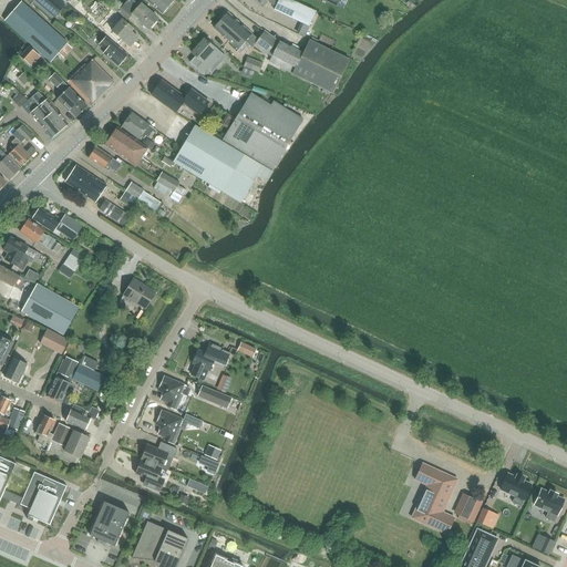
[(33,0),(39,4),(55,18),(65,6),(59,0),(33,0)]
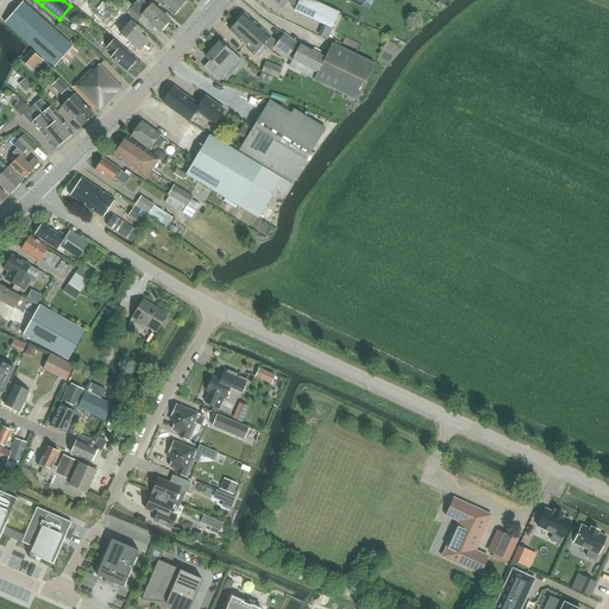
[(137,0),(126,13),(137,22),(142,16),(159,31),(169,20),(151,5),(149,7),(140,0),(137,0)]
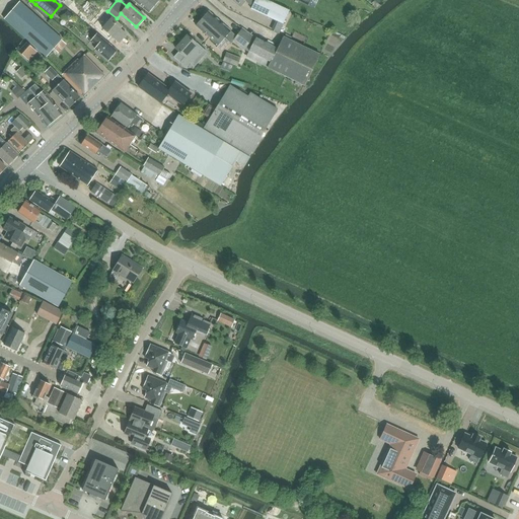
[(133,0),(148,12),(157,0),(133,0)]
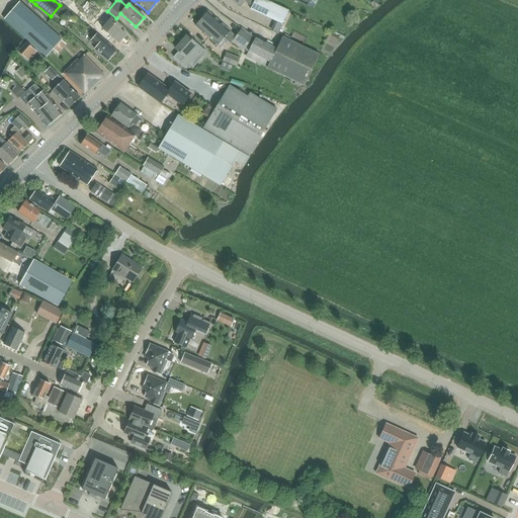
[(254,0),(250,9),(274,20),(282,23),(288,10),(264,0),(254,0)]
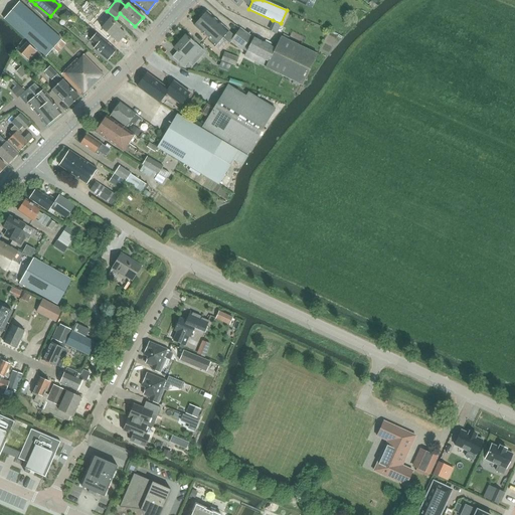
[(61,39),(19,2),(4,19),(46,56),(61,39)]
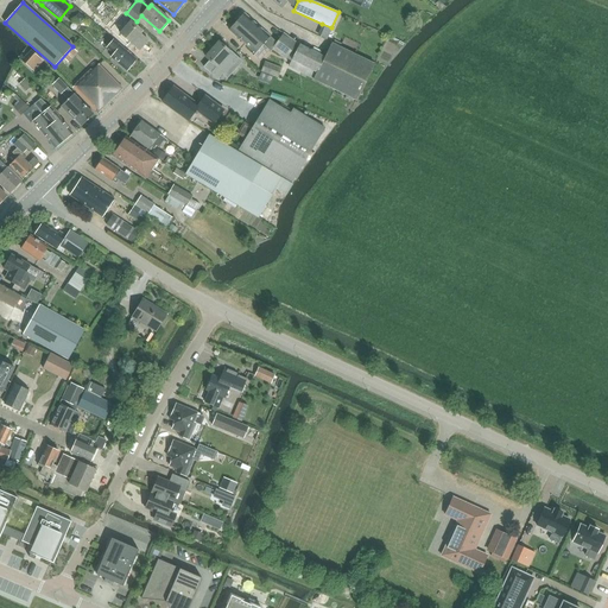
[(245,14),(236,24),(263,45),(270,52),(273,49),(285,58),(297,45),(284,35),(277,43),(245,14)]
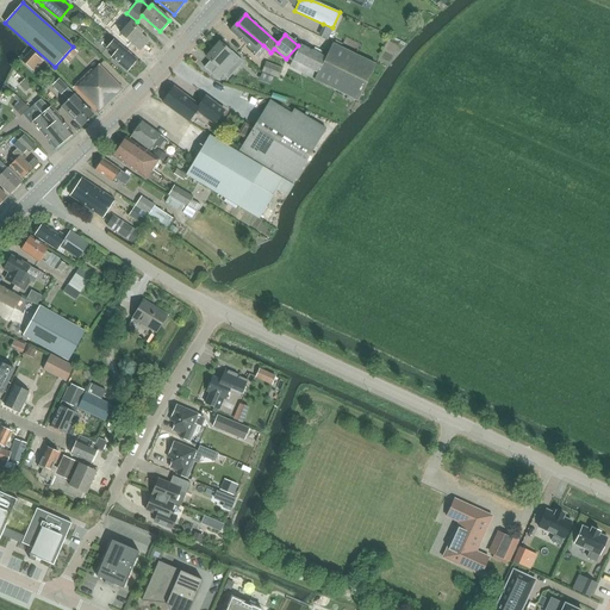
[(120,33),(139,50),(147,41),(141,36),(143,32),(130,22),(120,33)]
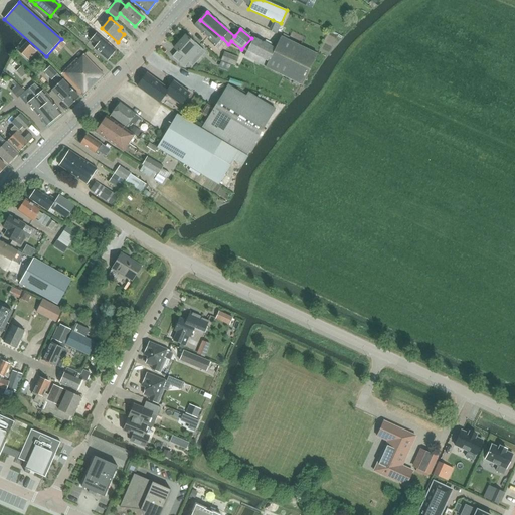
[(216,45),(222,38),(200,20),(194,26),(216,45)]
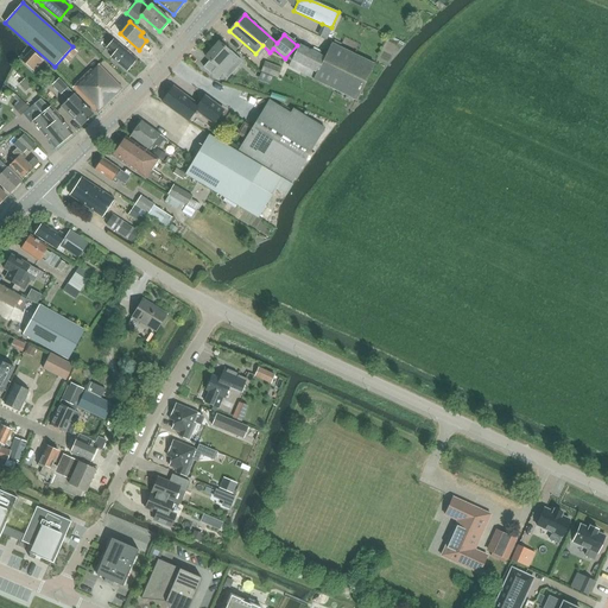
[(320,46),(323,39),(308,32),(304,39),(320,46)]
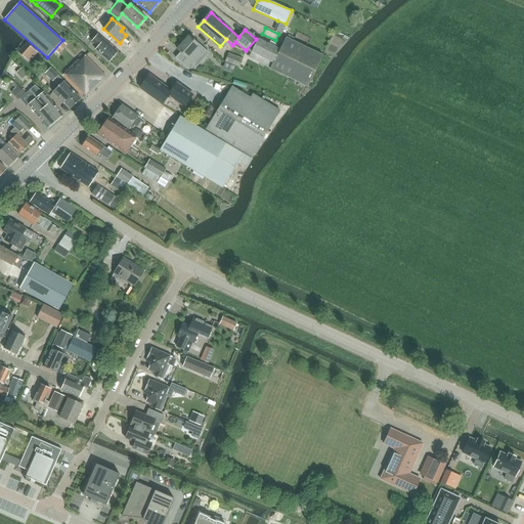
[(95,50),(107,61),(116,52),(97,36),(92,42),(97,47),(95,50)]
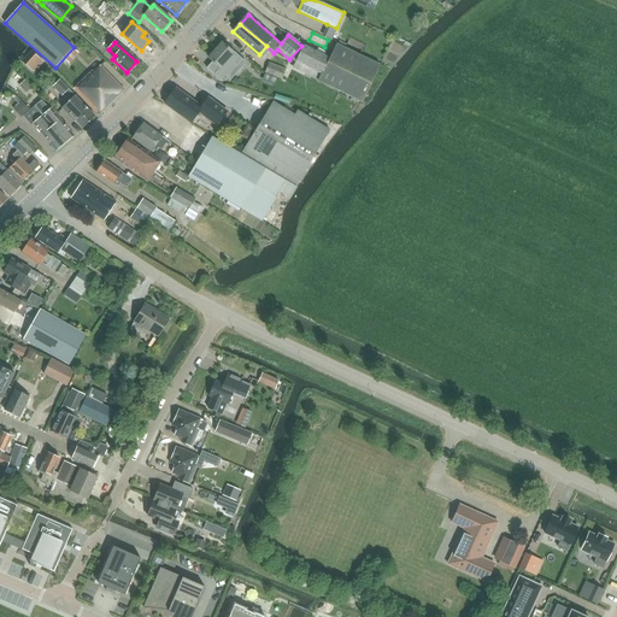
[(212,62),(206,68),(221,81),(225,75),(230,80),(246,63),(234,52),(233,54),(222,43),(209,58),(212,62)]
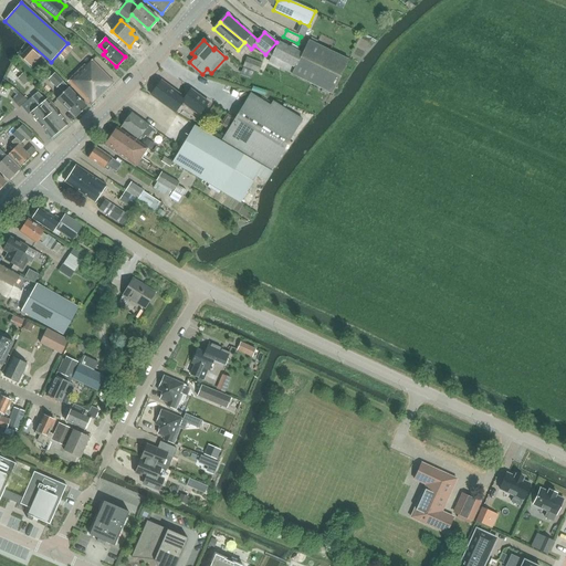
[(279,41),(271,56),(268,62),(291,75),(332,95),(349,60),(308,40),(302,53),(279,41)]
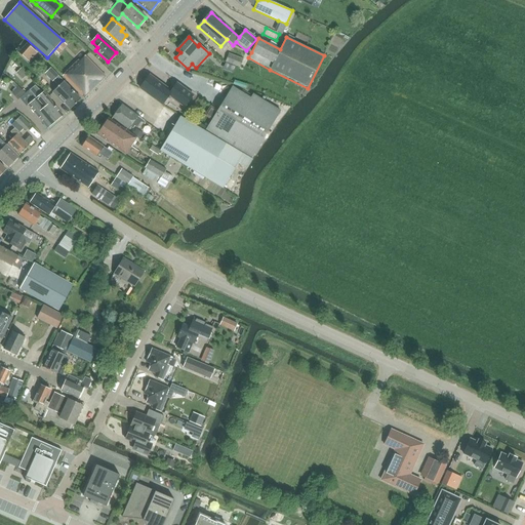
[(38,53),(28,43),(19,52),(30,63),(38,53)]
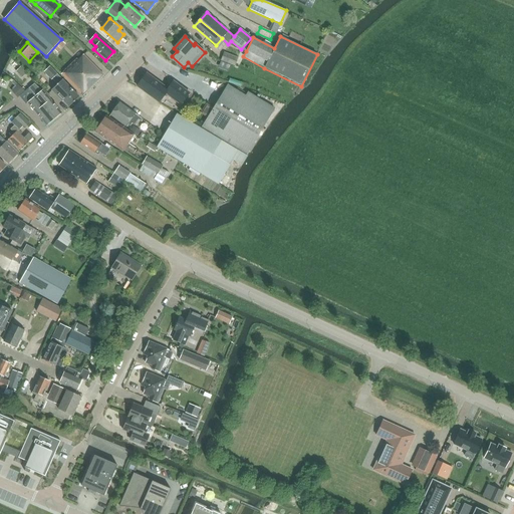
[(225,53),(222,61),(235,65),(237,58),(225,53)]
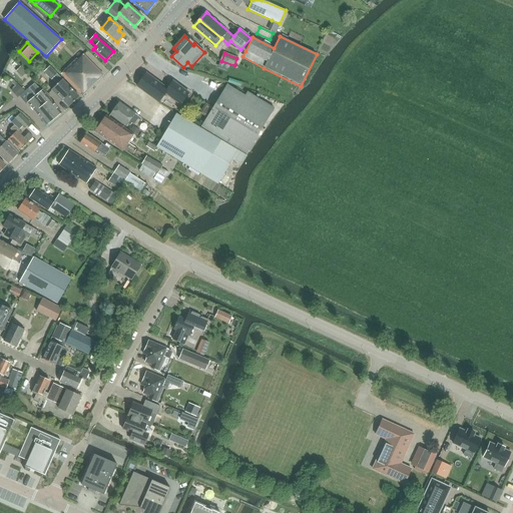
[(76,59),(61,74),(81,95),(102,75),(83,55),(77,60),(76,59)]
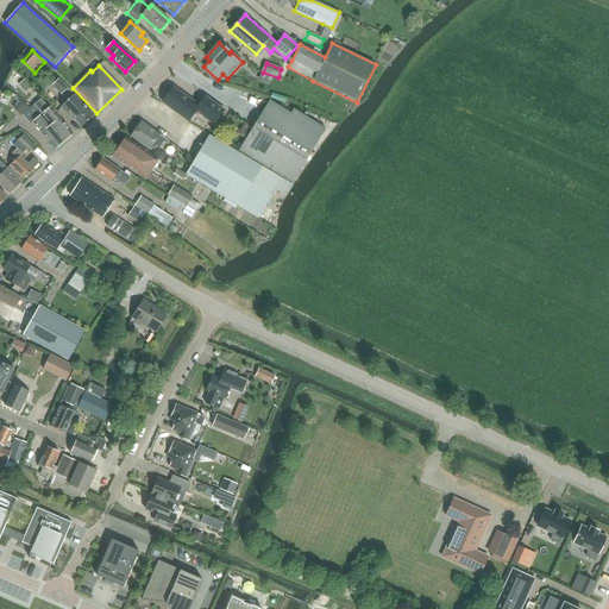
[(94,115),(87,107),(58,79),(52,86),(62,95),(62,94),(68,100),(62,107),(74,120),(75,119),(82,126),(94,115)]
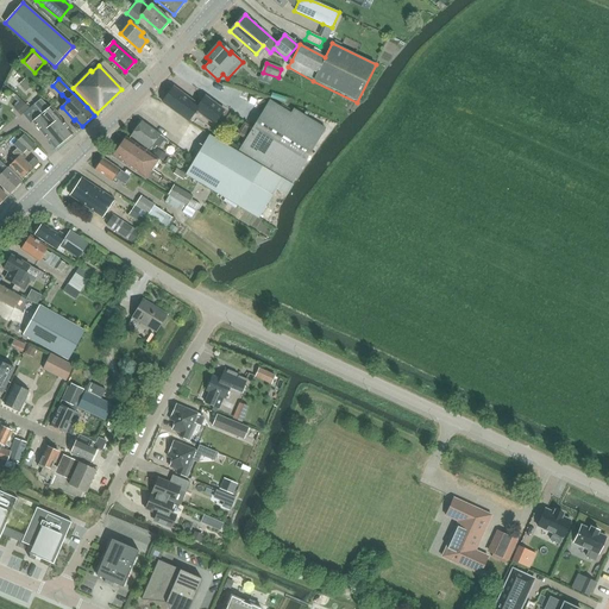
[(24,80),(19,85),(26,92),(31,87),(24,80)]
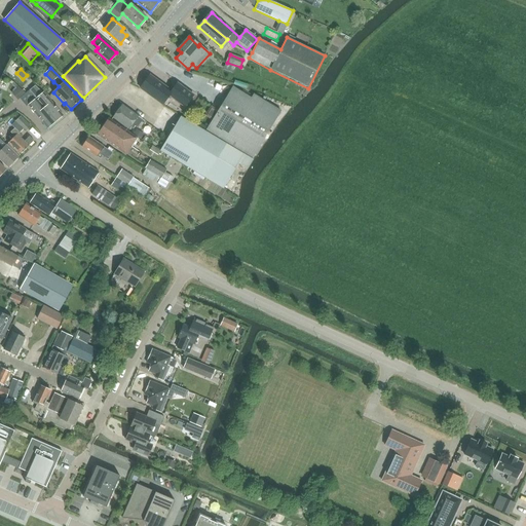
[(150,75),(140,88),(162,105),(170,96),(185,107),(193,96),(178,83),(172,91),(150,75)]
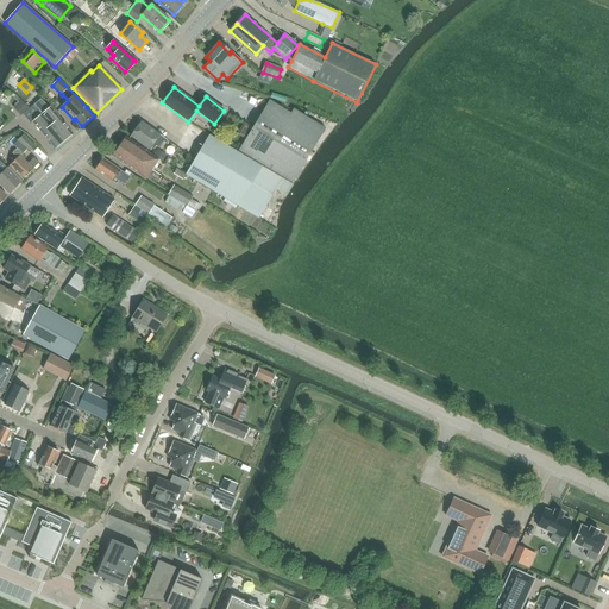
[(271,95),(270,100),(284,105),(286,100),(271,95)]
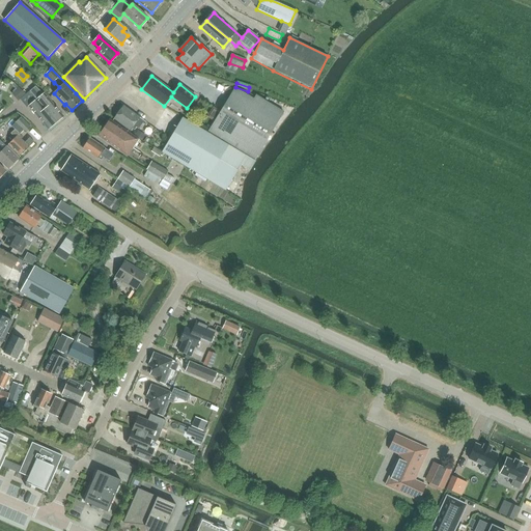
[(38,103),(55,123),(63,117),(53,103),(51,105),(43,94),(35,87),(29,92),(32,95),(38,103)]
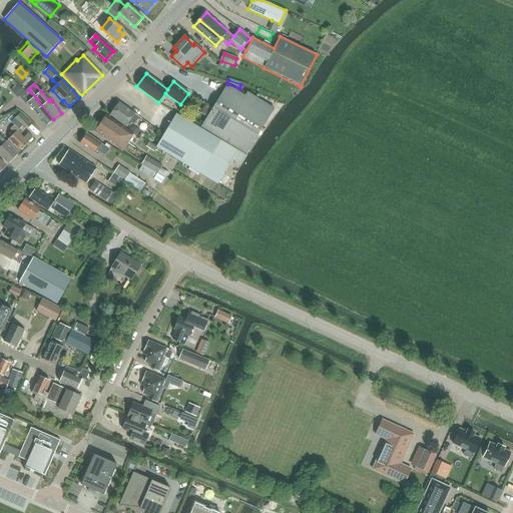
[(201,127),(240,149),(247,154),(275,107),(247,92),(245,95),(226,84),(201,127)]
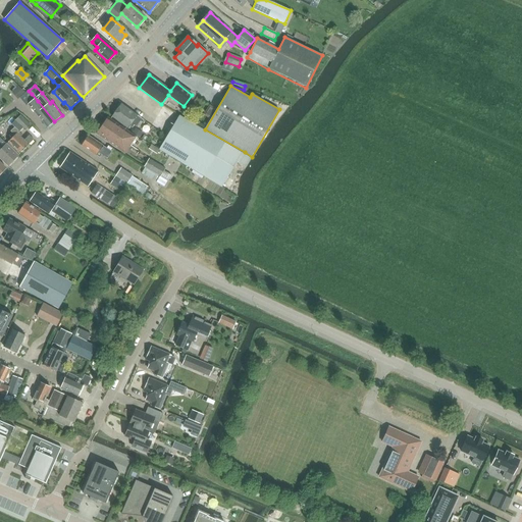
[(25,93),(18,87),(11,93),(17,100),(19,98),(25,93)]
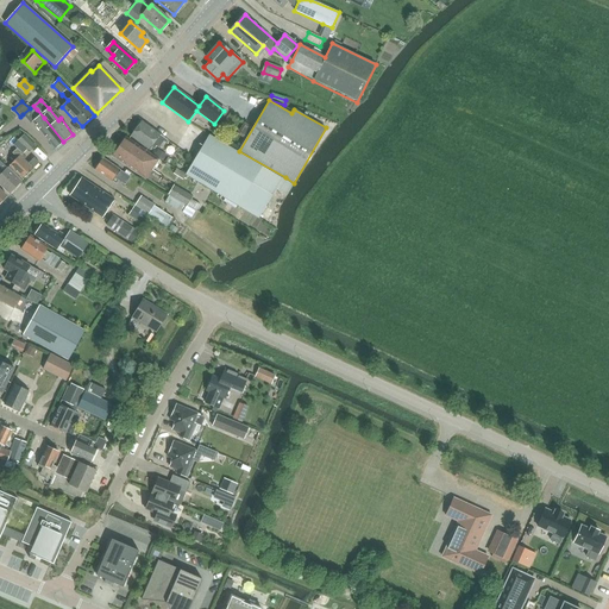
[(23,114),(31,124),(32,123),(55,149),(63,142),(44,118),(37,110),(33,106),(30,108),(23,114)]
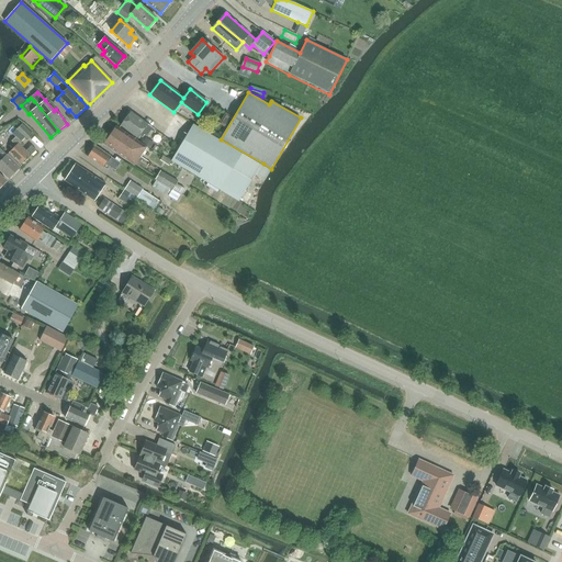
[(150,131),(153,133),(155,130),(131,112),(121,125),(137,137),(138,135),(142,137),(144,134),(146,136),(150,131)]
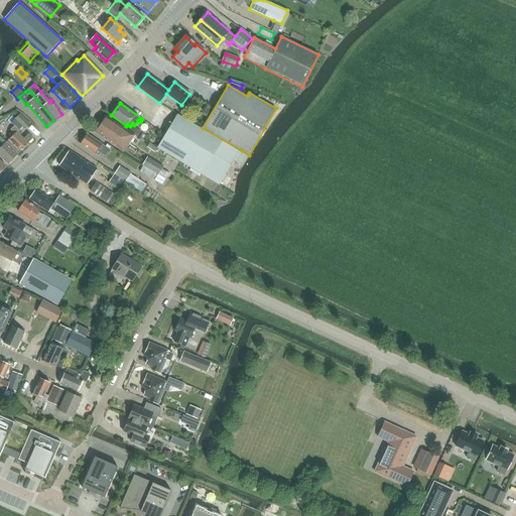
[(23,127),(25,129),(29,125),(19,115),(15,120),(23,127)]
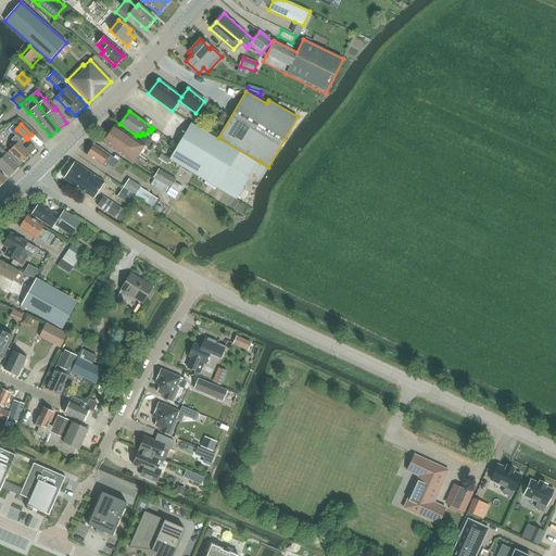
[(252,173),(257,164),(191,124),(169,160),(236,199),(252,173)]
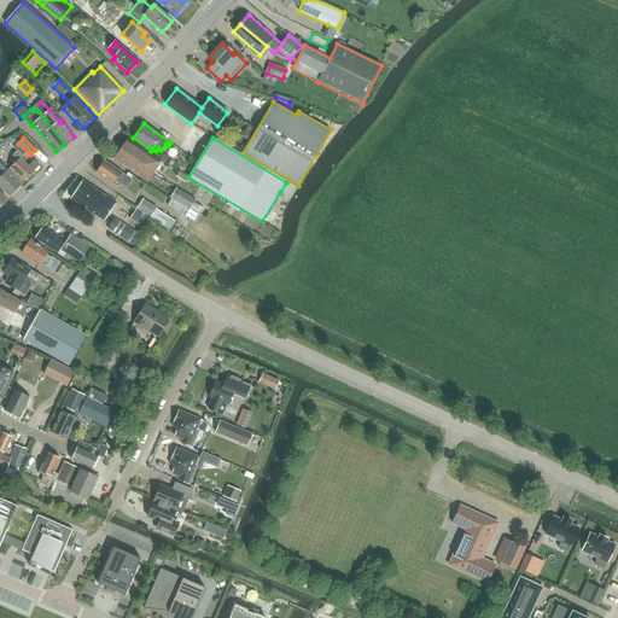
[(127,140),(121,150),(156,173),(163,162),(155,157),(155,158),(127,140)]
